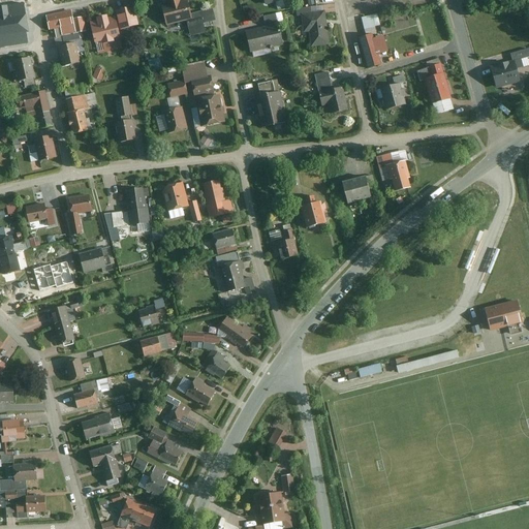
[(168,0),(169,1),(161,3),(166,26),(188,21),(193,20),(192,16),(188,0),(168,0)]
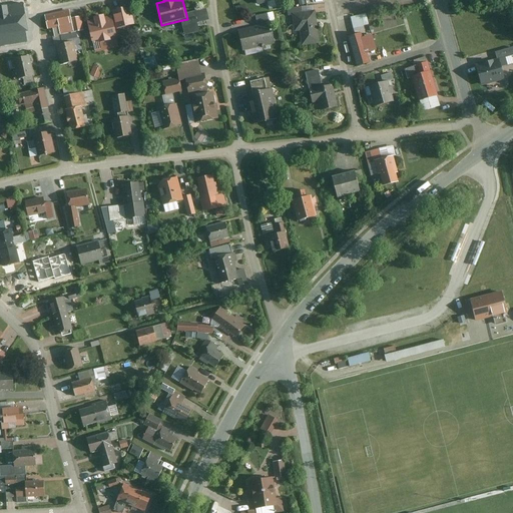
[(95,20),(86,22),(90,43),(119,37),(117,30),(137,26),(133,7),(112,11),(113,16),(106,18),(105,15),(94,17),(95,20)]
